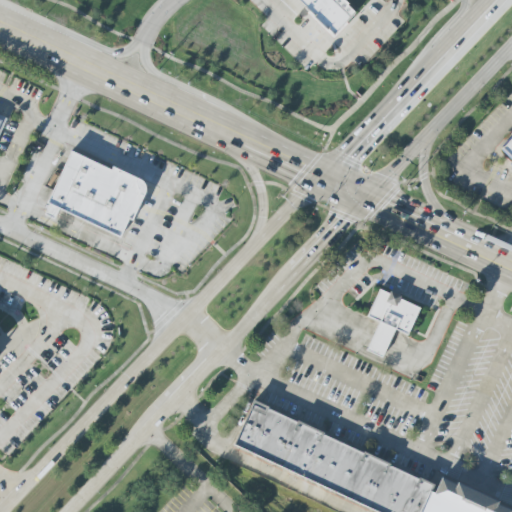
[(299,0),(310,10),(307,14),(332,38),(355,14),(346,5),(347,4),(343,0),(299,0)]
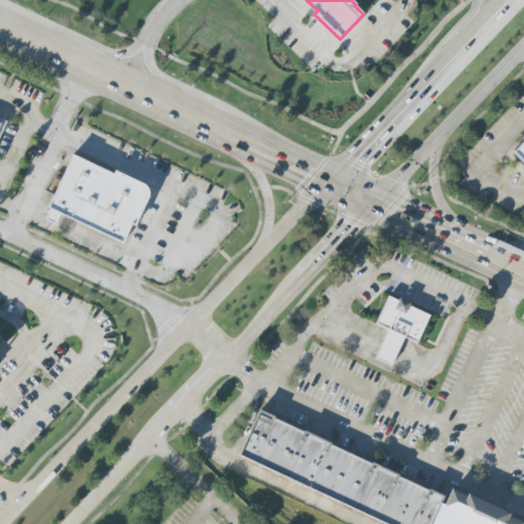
[(523,141),(514,151),(523,163),(521,169),(523,172),(523,141)]
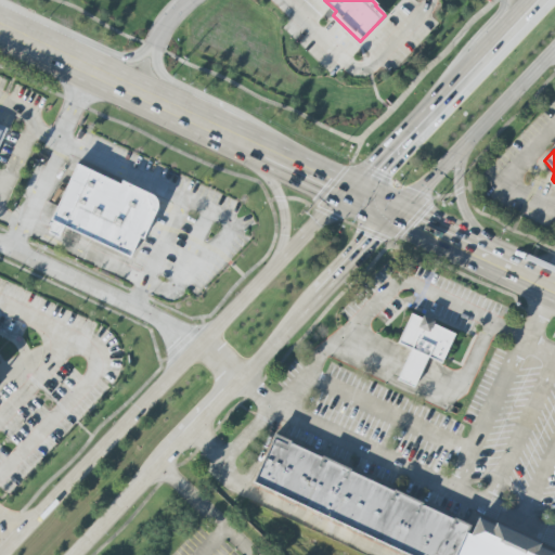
[(51,219),(77,164),(119,184),(121,180),(153,196),(155,199),(156,203),(157,207),(142,239),(139,236),(129,257),(51,219)]
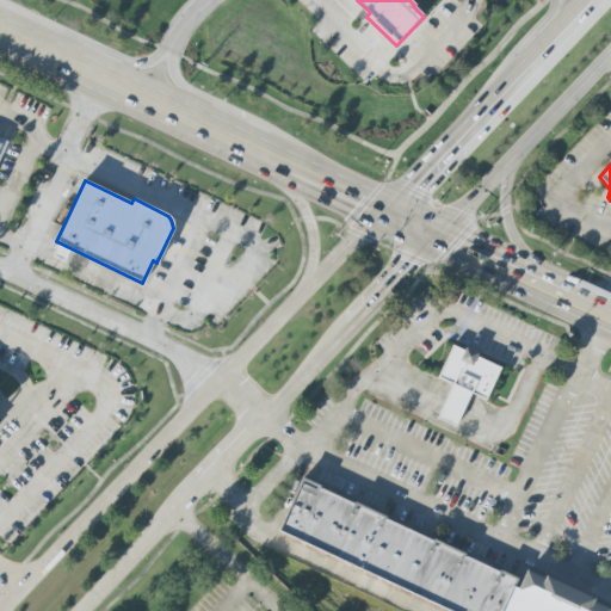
[(437,418),(455,429),(470,392),(486,400),(499,369),(452,344),(438,378),(450,386),(437,418)]
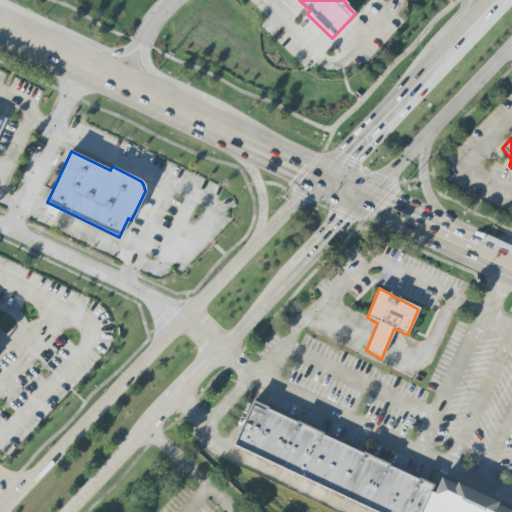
[(510,511),(511,510),(501,506),(490,496),(440,478),(437,488),(415,469),(248,409),(232,454),(393,511),(510,511)]
